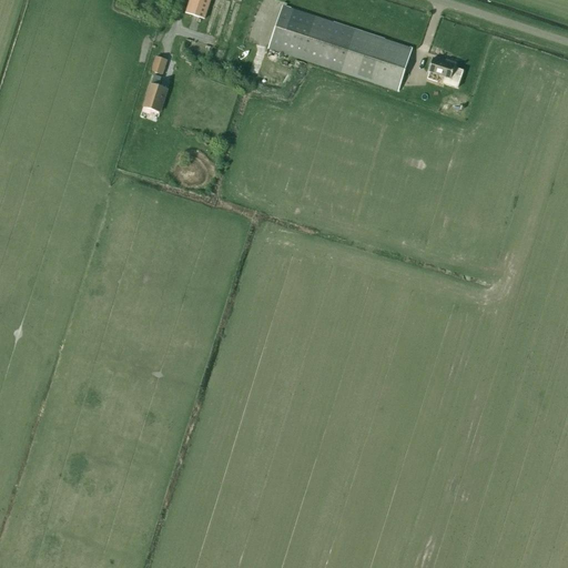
[(204,19),(210,0),(191,0),(188,13),(204,19)]
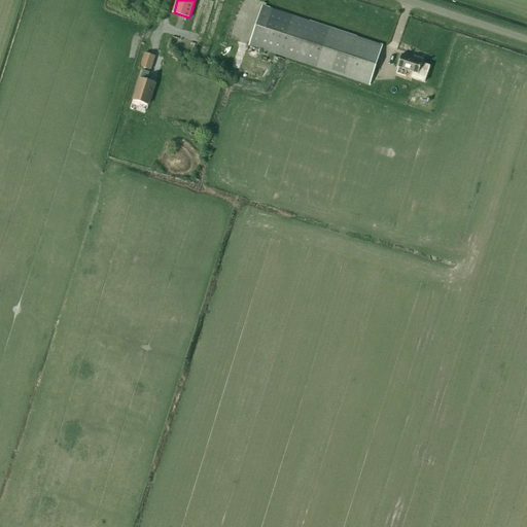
[(370,85),(382,45),(262,6),(249,45),(370,85)]
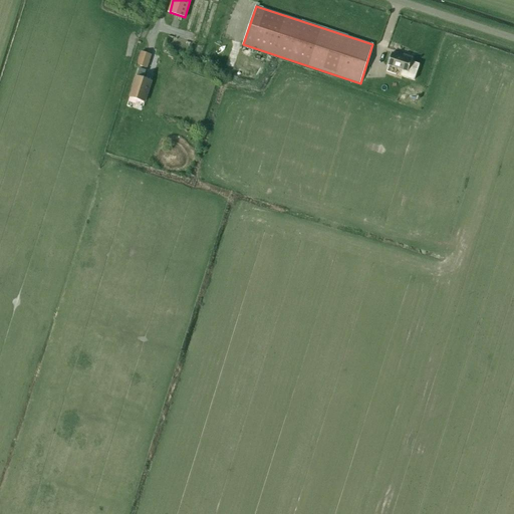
[(147,68),(149,62),(146,61),(148,54),(142,51),(138,65),(147,68)]
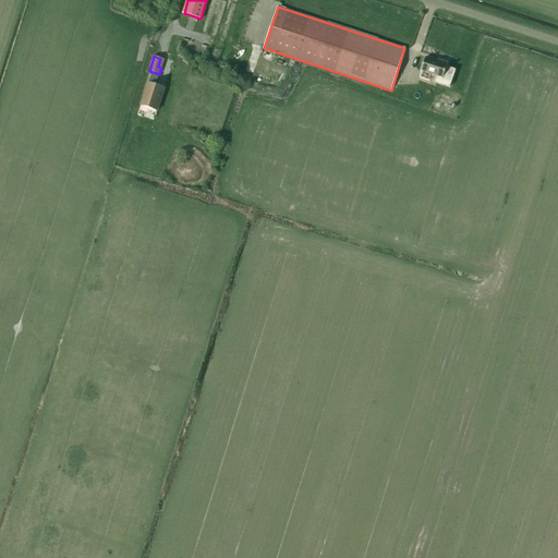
[(455,70),(447,68),(448,62),(438,59),(437,61),(425,57),(421,70),(443,77),(440,84),(449,87),(455,70)]
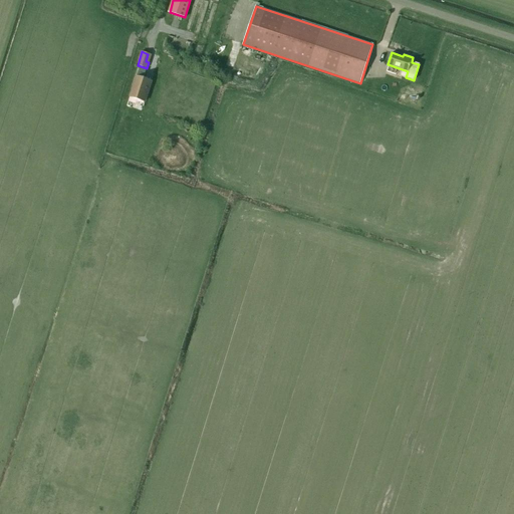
[(145,101),(152,81),(144,79),(146,70),(140,68),(131,97),(145,101)]
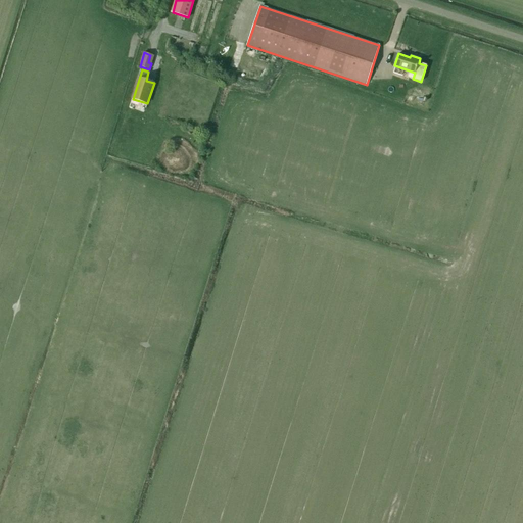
All buildings are outlined.
